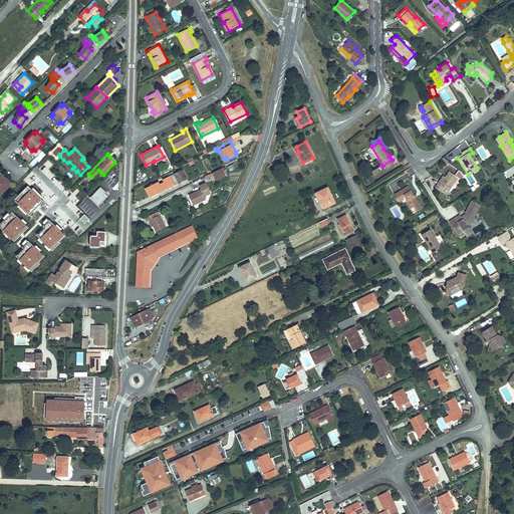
[(61,162),(78,178),(80,175),(77,171),(76,172),(72,169),(74,167),(69,162),(67,163),(63,160),(61,162)]
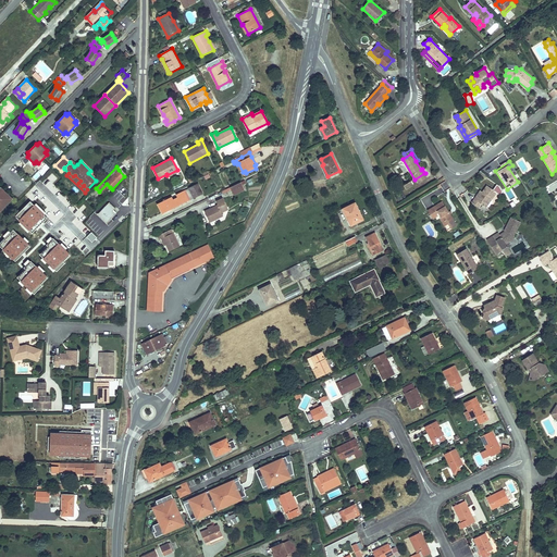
[(424,173),(416,178),(418,183),(426,177),(424,173)]
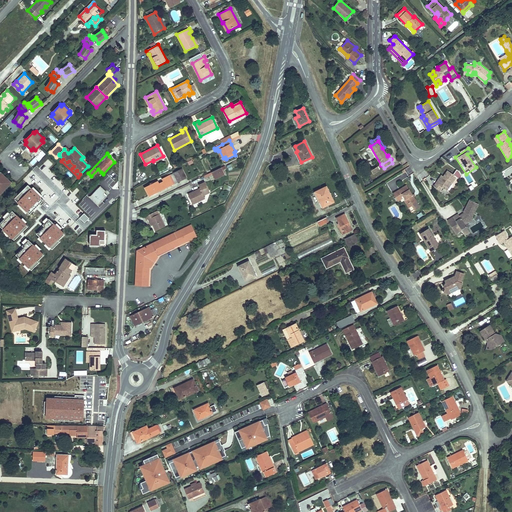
[(215,179),(225,174),(221,167),(211,172),(215,179)]
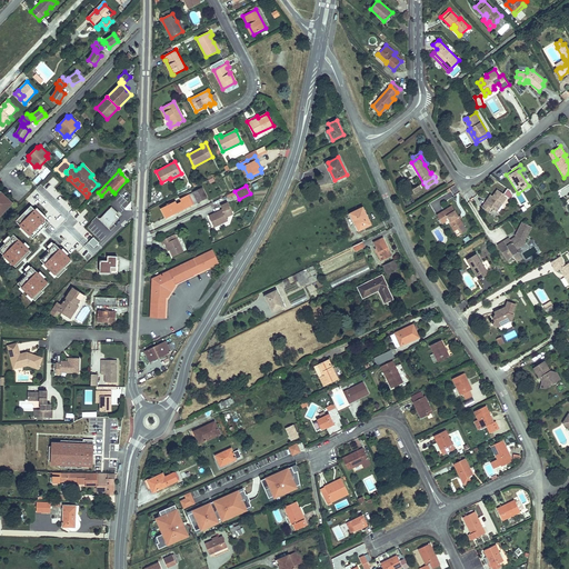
[(101,196),(105,198),(112,191),(109,188),(101,196)]
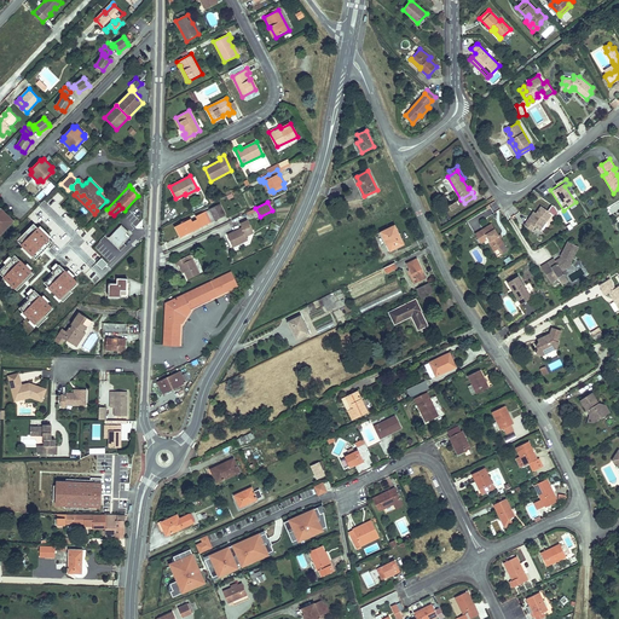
[(226,214),(220,204),(210,209),(217,219),(226,214)]
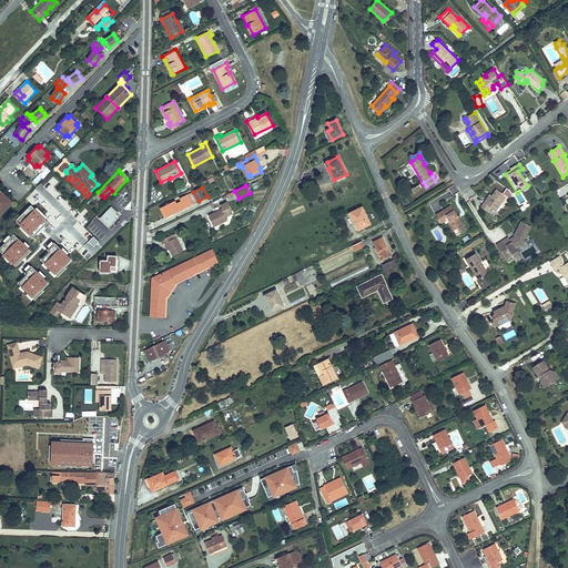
[(497,190),(493,195),(488,201),(486,200),(482,206),(488,211),(490,208),(496,212),(506,196),(497,190)]
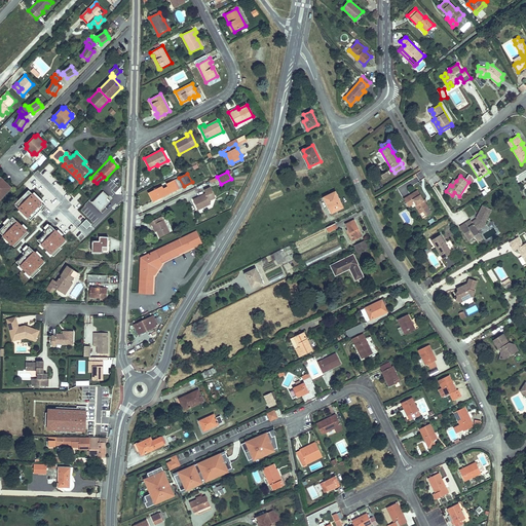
[(0,197),(8,190),(5,188),(8,185),(1,177),(0,177),(0,197)]
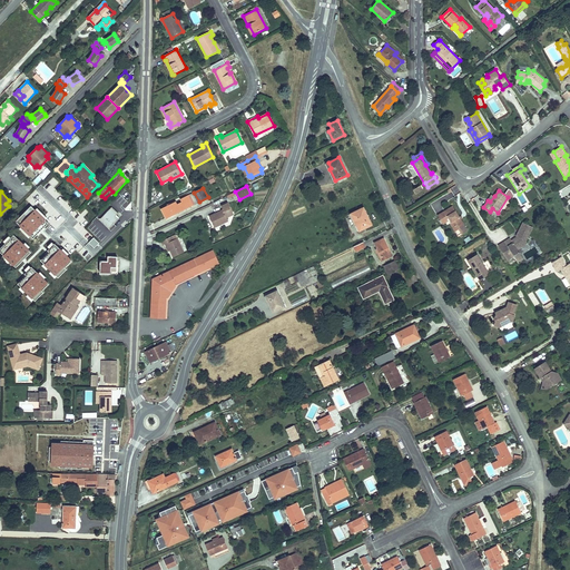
[(166,218),(174,215),(172,213),(174,212),(174,213),(179,210),(180,212),(193,205),(189,198),(195,195),(193,193),(192,194),(189,194),(180,199),(182,202),(177,204),(176,202),(161,208),(166,218)]
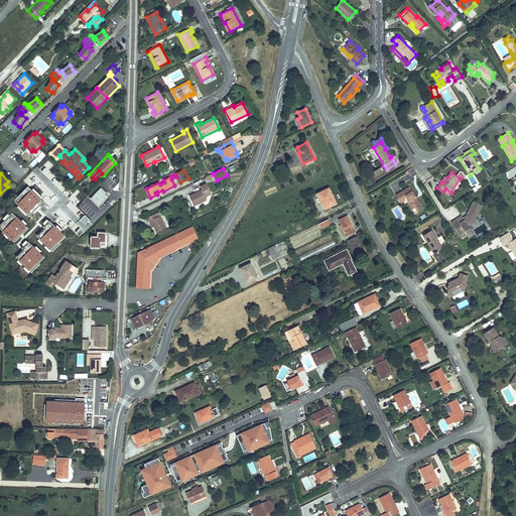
[(189,196),(195,206),(207,200),(206,197),(212,194),(207,183),(201,186),(202,189),(189,196)]
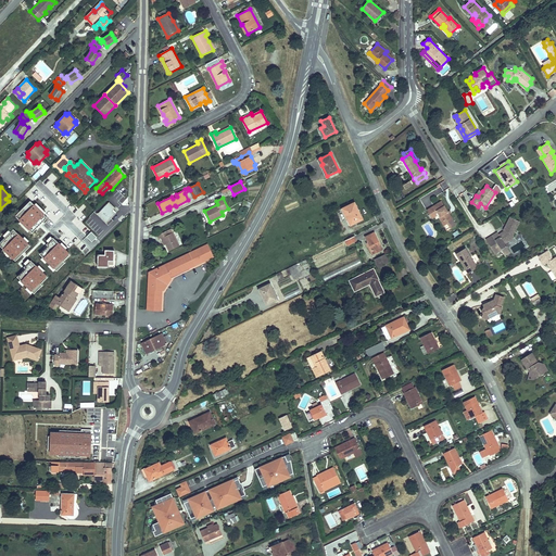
[(456,225),(450,214),(449,212),(442,201),(427,210),(431,217),(438,213),(440,217),(439,217),(442,223),(445,220),(451,229),(456,225)]
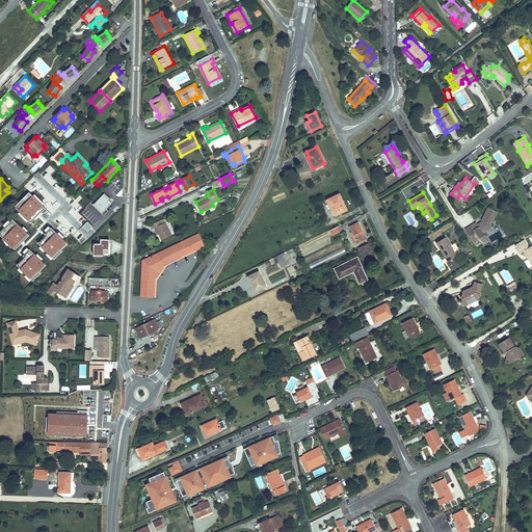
[(94,205),(102,213),(110,205),(107,202),(109,201),(110,198),(104,193),(94,205)]
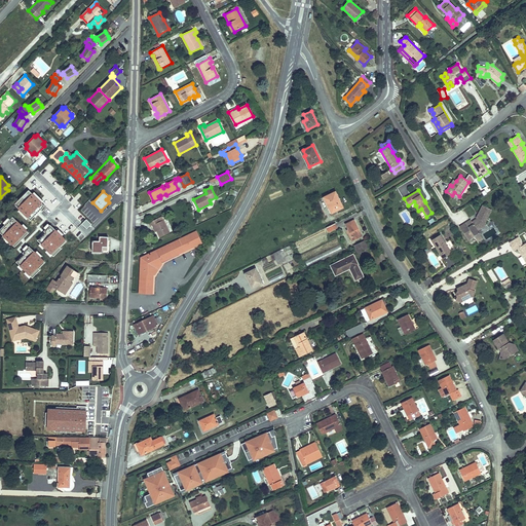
[(335,192),(326,196),(328,202),(327,202),(332,213),(343,208),(335,192)]
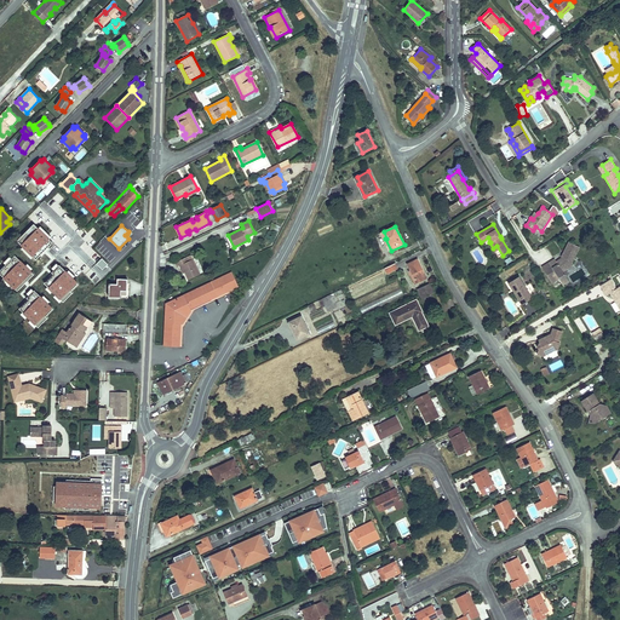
[(560,279),(561,282),(567,279),(563,271),(574,264),(572,262),(579,247),(569,242),(563,252),(566,253),(563,258),(556,262),(555,259),(541,268),(552,283),(560,279)]
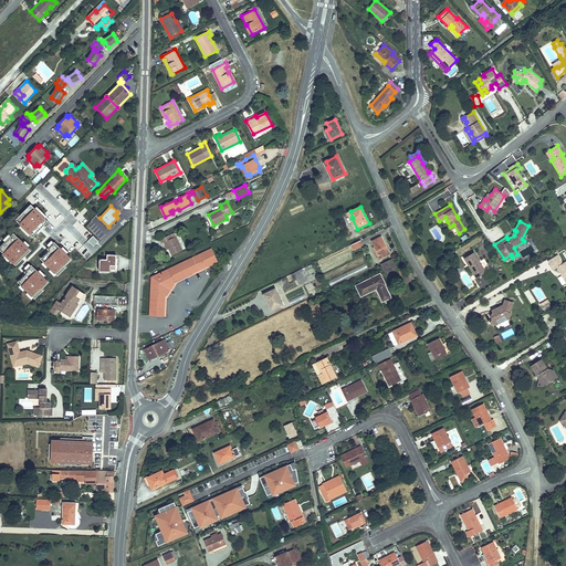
[(161,243),(164,242),(165,241),(168,248),(171,255),(182,250),(175,232),(159,239),(161,243)]
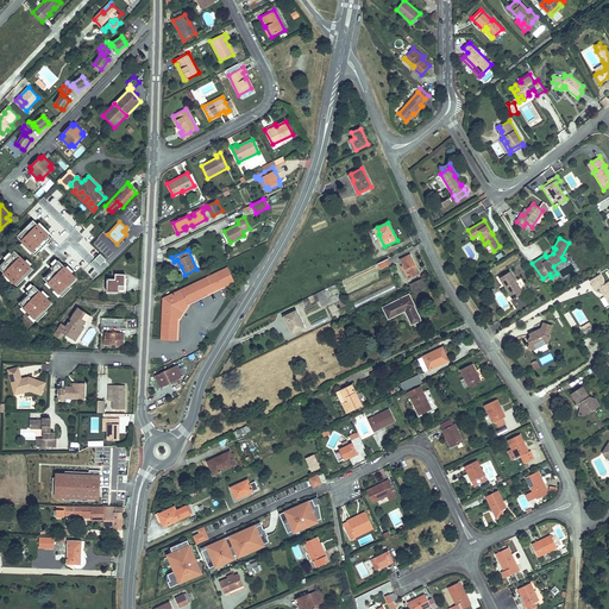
[(400,259),(403,265),(405,269),(403,269),(408,278),(419,274),(410,255),(400,259)]
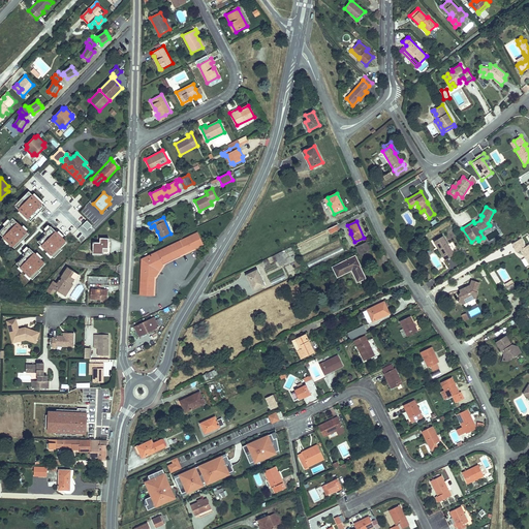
[(36,227),(40,231),(45,225),(42,222),(36,227)]
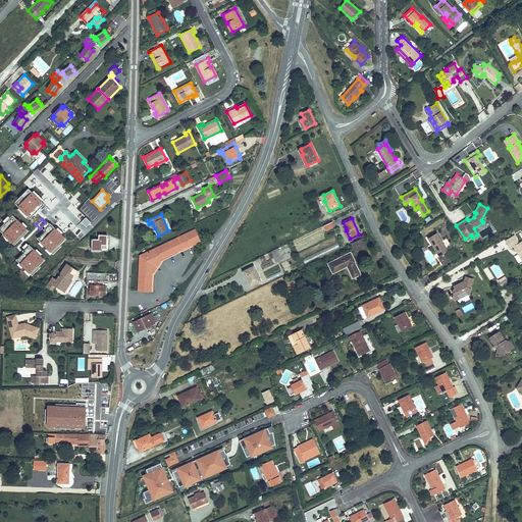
[(334,226),(332,221),(324,225),(326,230),(334,226)]
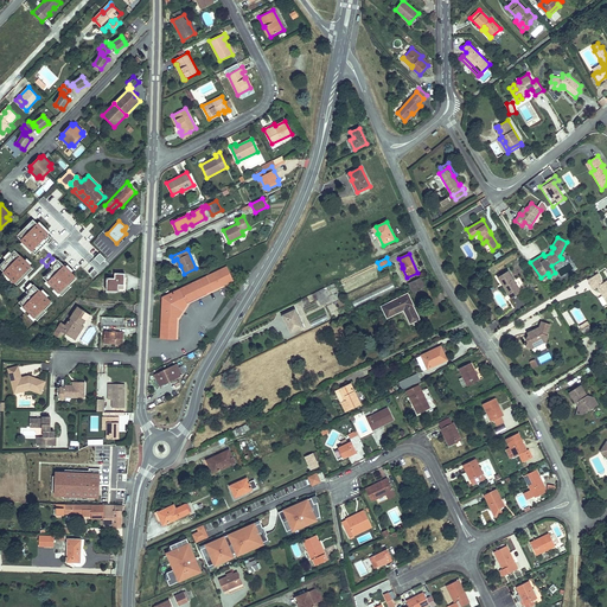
[(227,267),(163,298),(160,339),(176,339),(177,317),(178,318),(187,304),(186,302),(234,280),(227,267)]
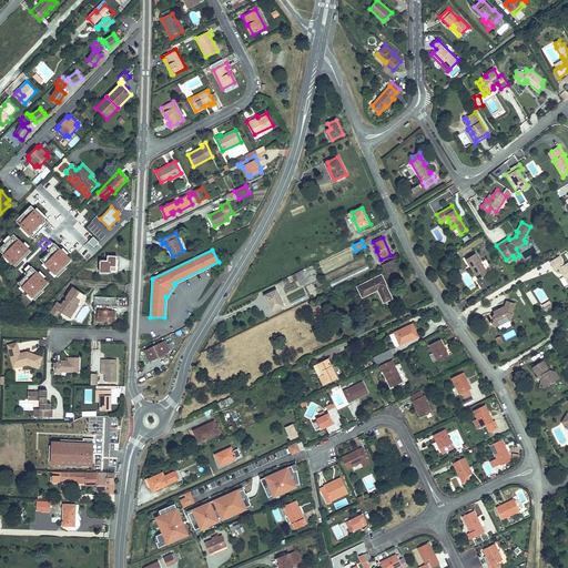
[(466,260),(476,276),(486,270),(476,253),(466,260)]
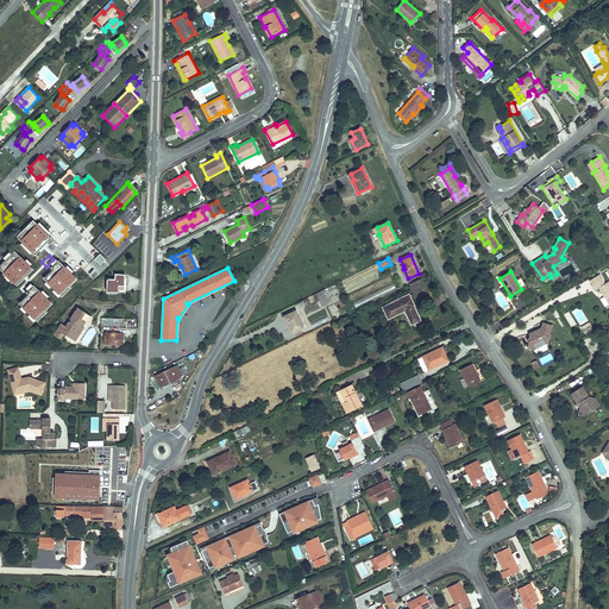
[(107,278),(107,292),(118,293),(119,286),(125,286),(125,274),(115,274),(115,278),(107,278)]
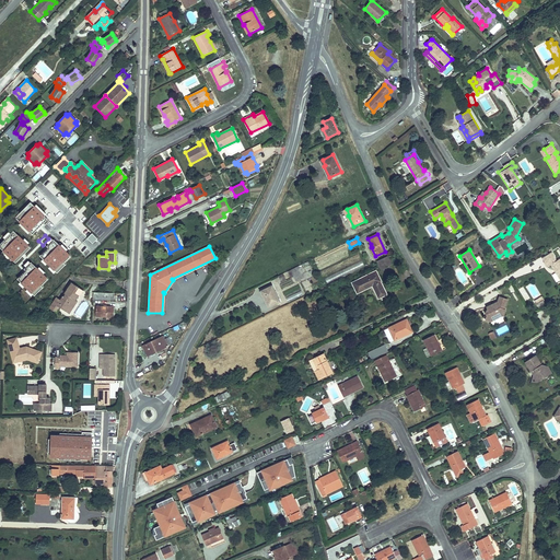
[(551,265),(555,270),(556,269),(556,270),(555,271),(559,279),(559,258),(557,261),(553,256),(555,256),(552,252),(543,258),(545,261),(544,261),(547,267),(551,265)]
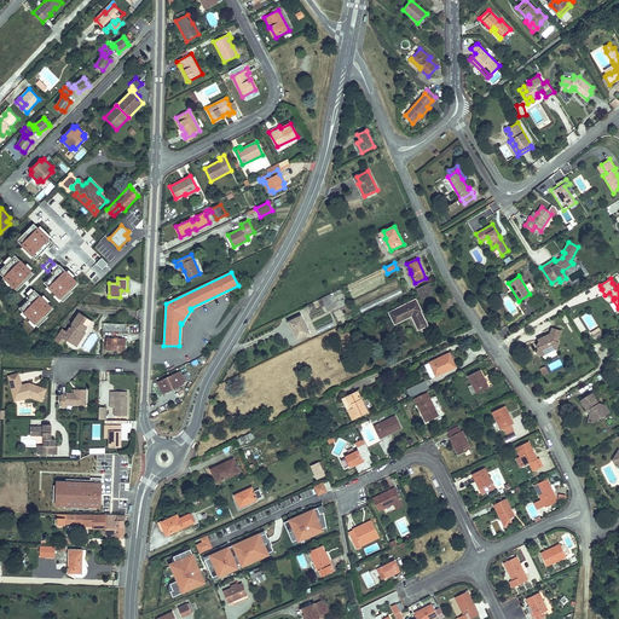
[(433,291),(428,283),(417,289),(421,298),(433,291)]
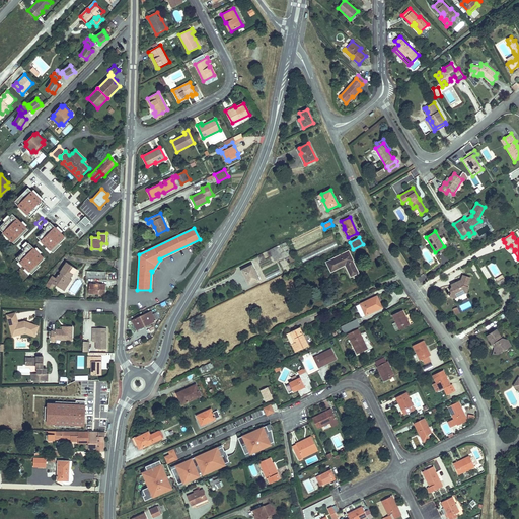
[(282,257),(277,246),(273,248),(278,258),(282,257)]
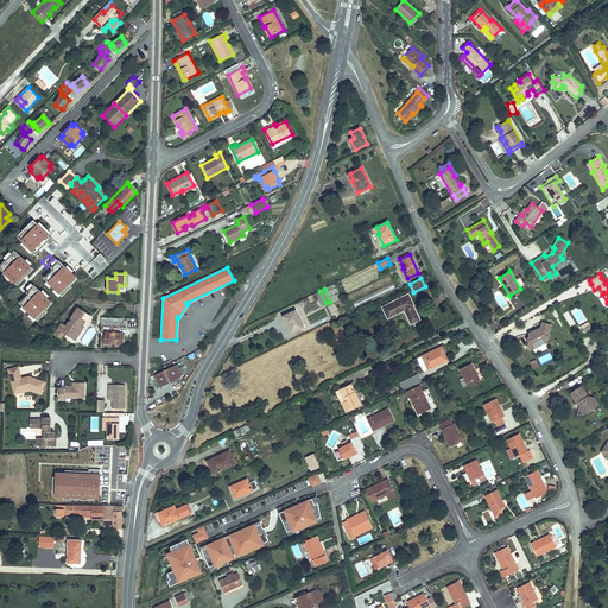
[(520,289),(510,296),(512,299),(523,292),(520,289)]
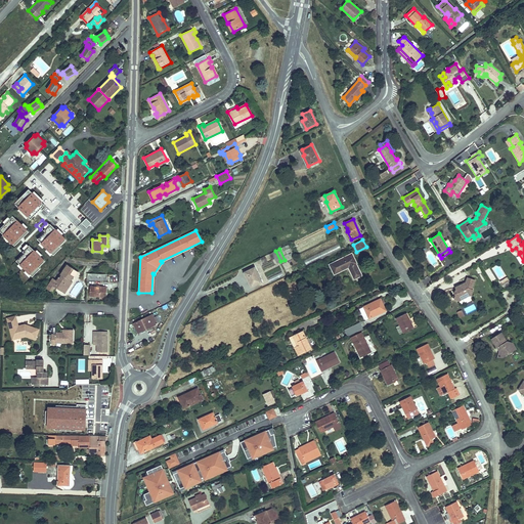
[(277,263),(280,261),(275,251),(272,253),(277,263)]
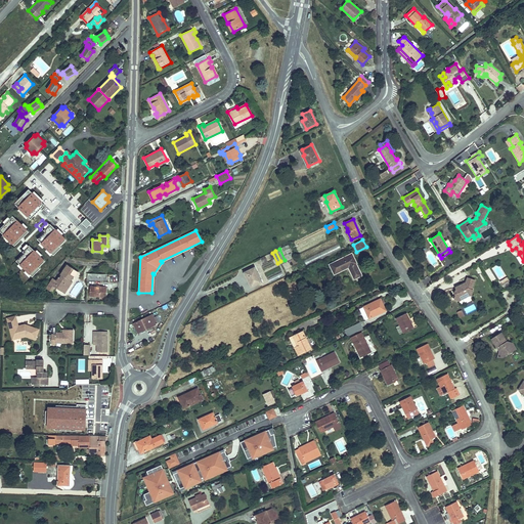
[(357,263),(352,254),(330,264),(335,274),(348,267),(354,279),(362,275),(356,264),(357,263)]
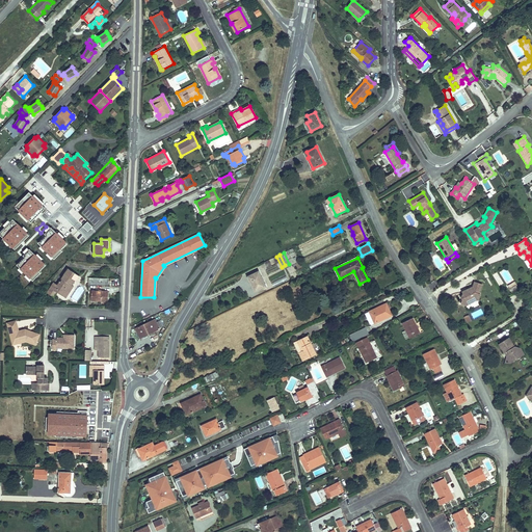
[(47,292),(54,297),(57,292),(65,298),(74,286),(72,285),(75,281),(76,282),(79,276),(68,268),(61,278),(62,280),(60,282),(60,281),(57,285),(54,283),(47,292)]
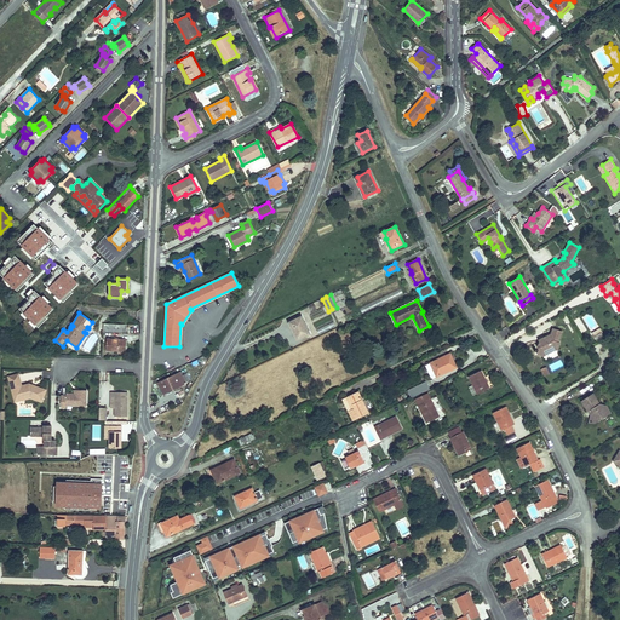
[(290,322),(294,334),(297,333),(300,338),(310,333),(302,316),(290,322)]
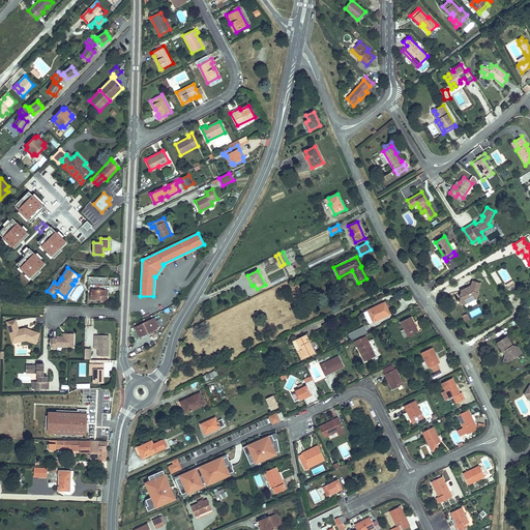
[(427,283),(430,288),(436,286),(433,280),(427,283)]
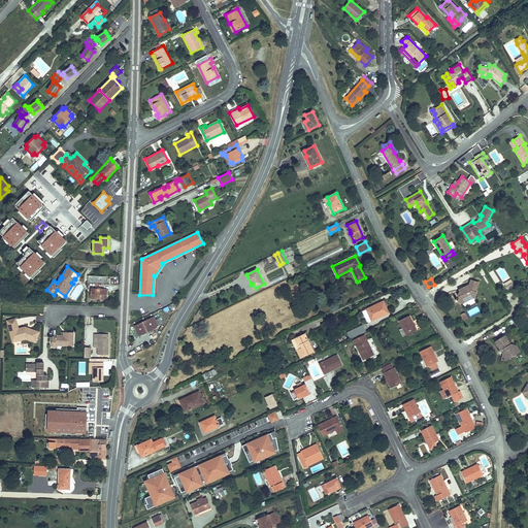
[(459,290),(459,292),(460,294),(458,295),(459,298),(457,301),(462,303),(463,302),(466,301),(471,299),(471,298),(473,296),(475,297),(476,292),(475,291),(479,282),(471,279),(469,285),(459,290)]
